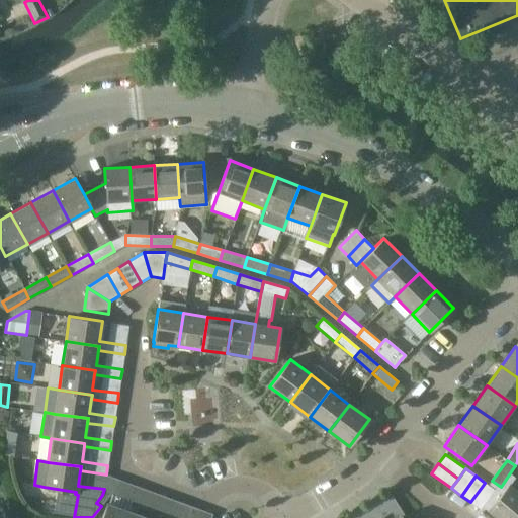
[(485,483),(470,502),(481,509),(495,490),(485,483)]
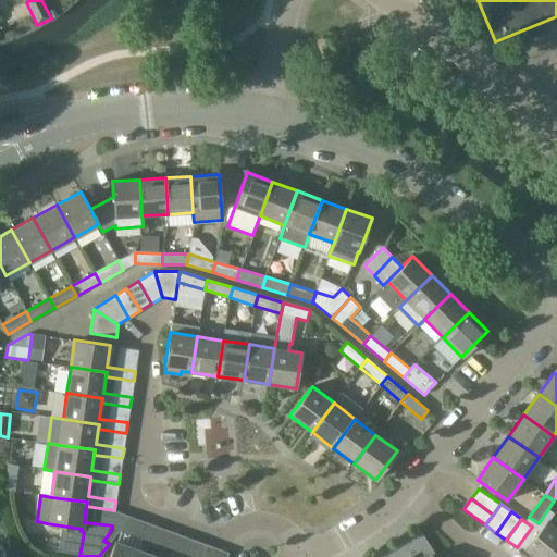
[(524,548),(533,556),(552,556),(556,552),(556,529),(547,521),(524,548)]
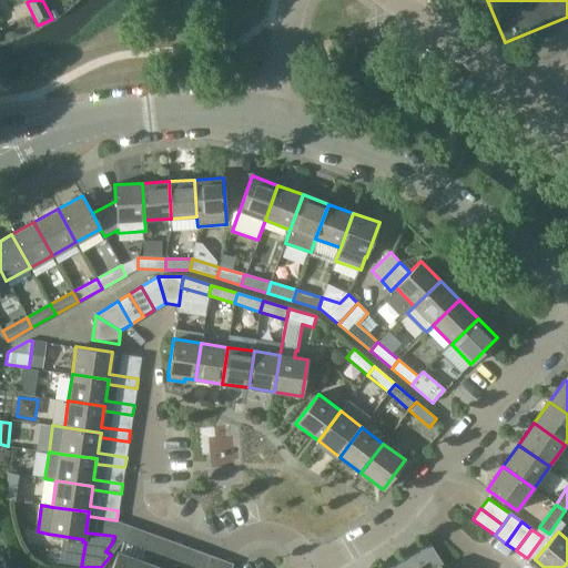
[(140,567),(143,561),(148,563),(158,536),(149,533),(139,559),(118,551),(111,567),(140,567)]
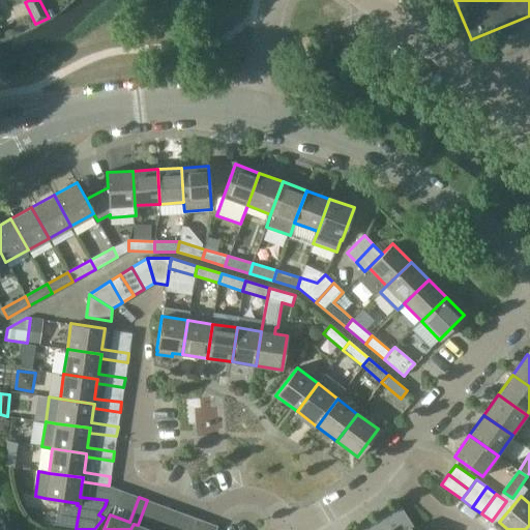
[(404,529),(411,529),(414,527),(399,503),(391,508),(404,529)]
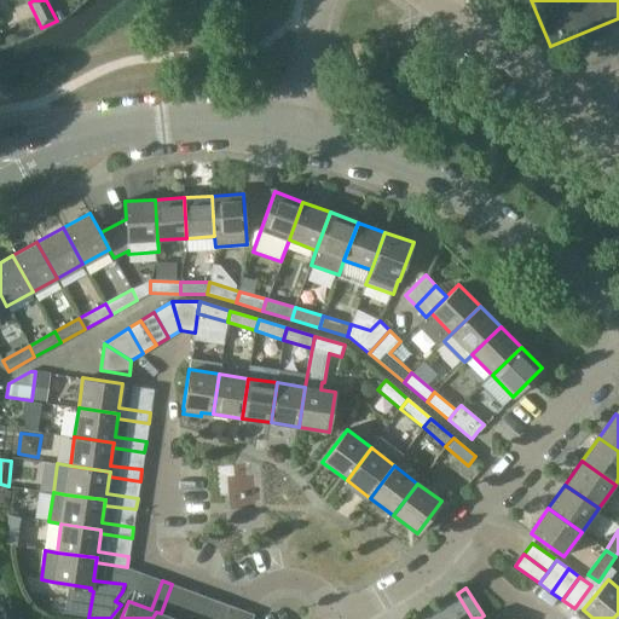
[(152,618),(190,618),(200,594),(189,590),(178,618),(175,618),(161,613),(156,612),(152,618)]
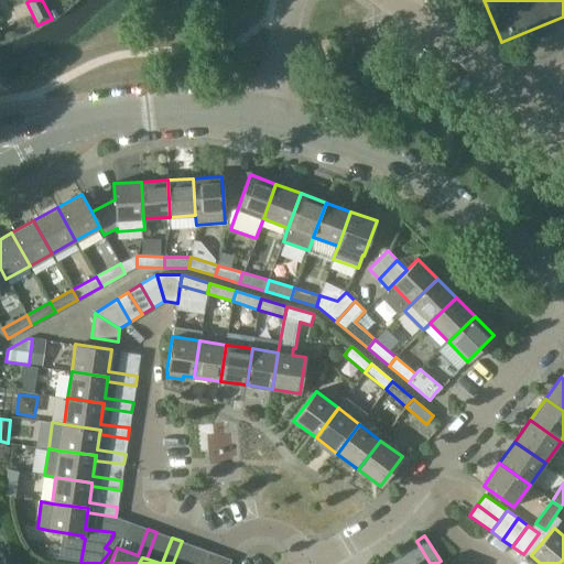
[(201,563),(207,551),(197,546),(191,563),(201,563)]
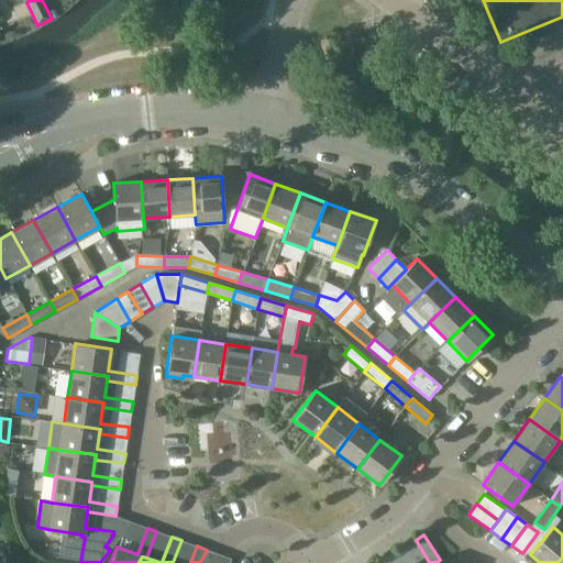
[(398,562),(410,562),(401,549),(393,554),(398,562)]
